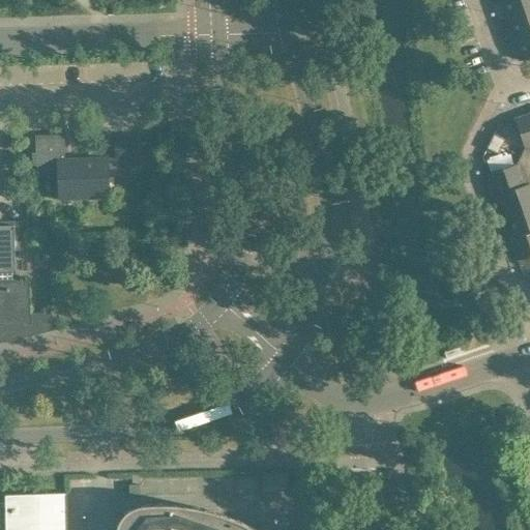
[(529,11),(529,0),(502,0),(509,19),(529,11)]
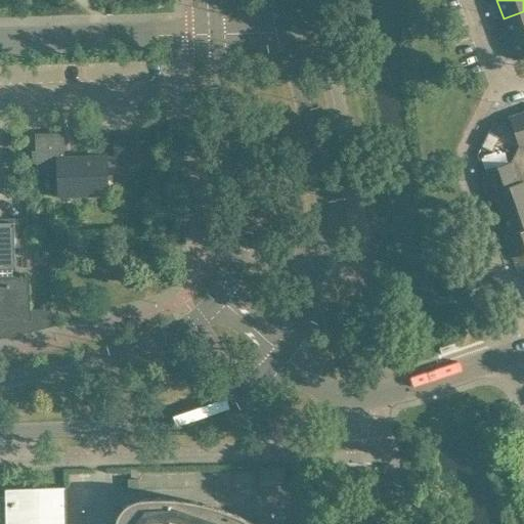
[(523,35),(523,11),(504,18),(511,40),(523,35)]
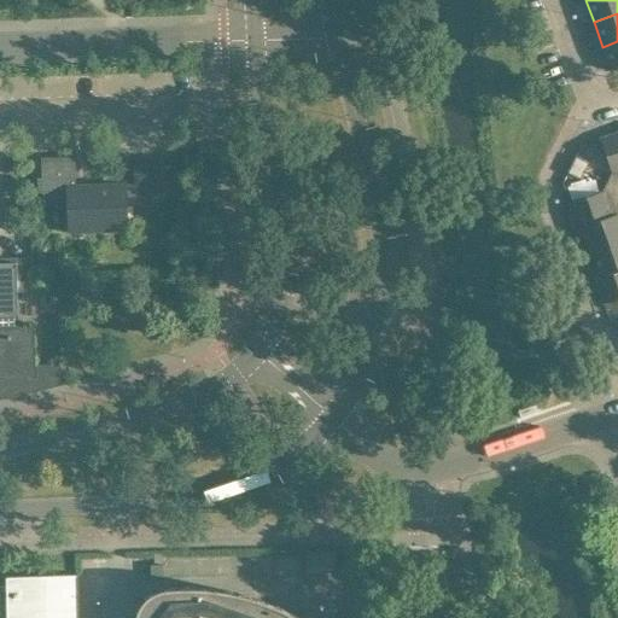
[(617,68),(617,41),(602,47),(611,71),(617,68)]
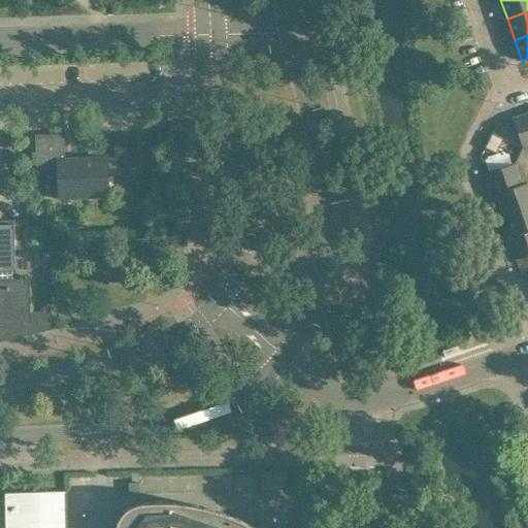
[(527,112),(513,119),(523,147),(519,155),(527,159),(527,112)]
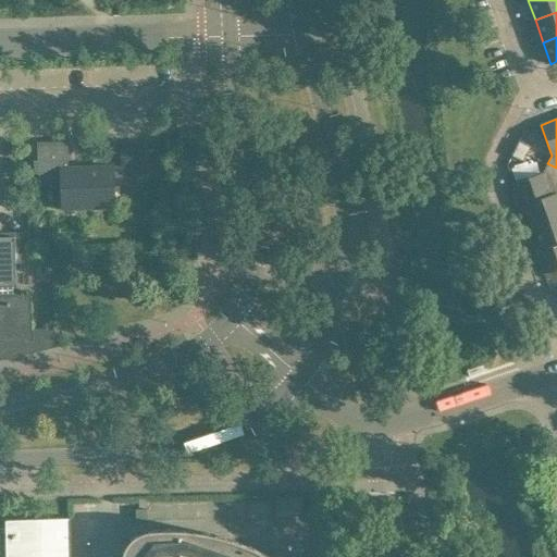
[(67,141),(37,143),(39,187),(61,186),(62,210),(63,210),(63,206),(78,206),(78,209),(114,208),(113,166),(77,168),(77,171),(69,171),(67,141)]
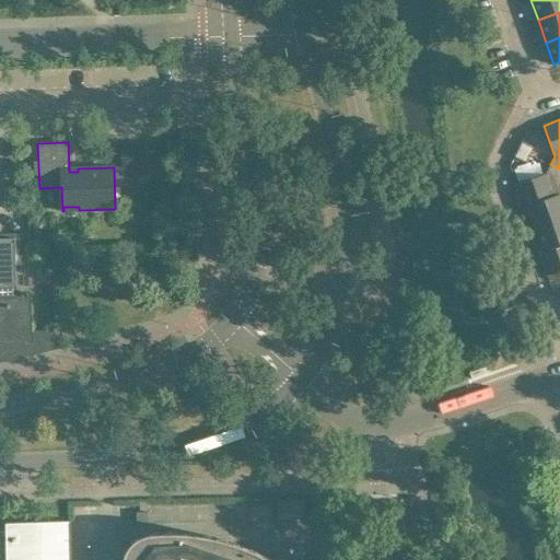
[(533,148),(522,142),(517,150),(529,155),(533,148)]
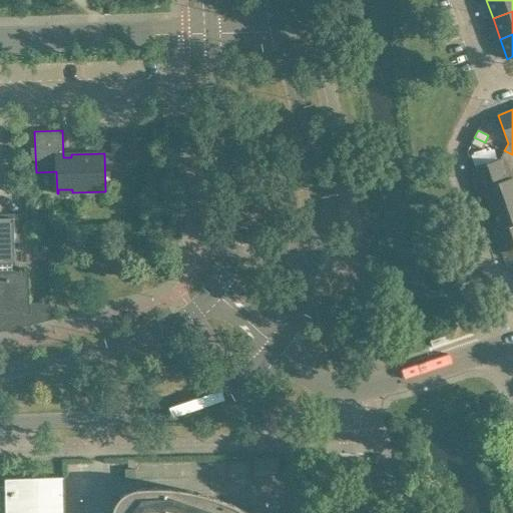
[(482,149),(485,142),(474,137),(471,144),(482,149)]
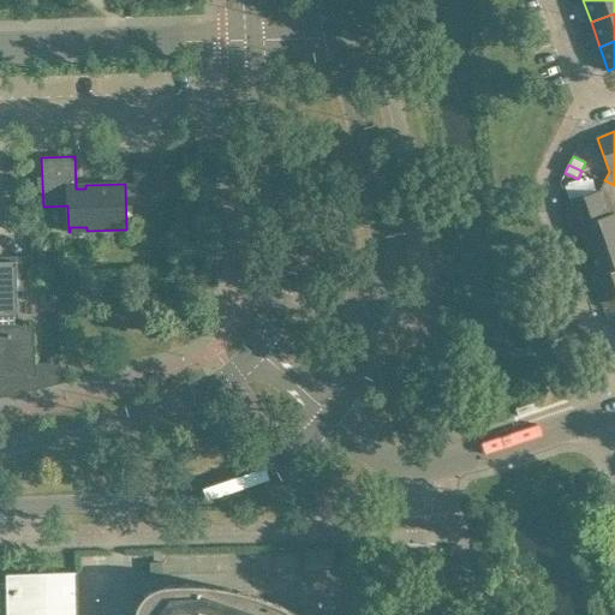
[(162,196),(161,166),(132,167),(133,197),(162,196)]
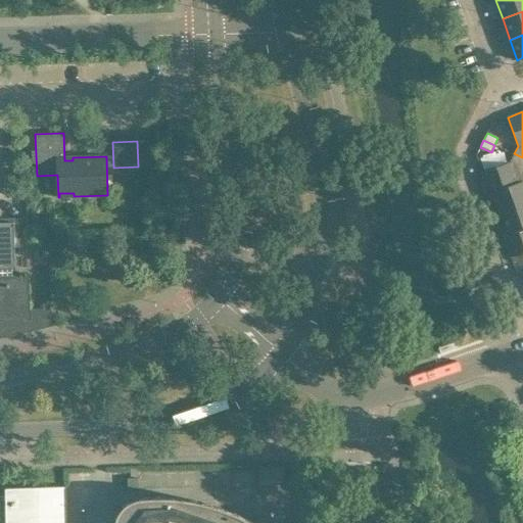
[(522,157),(514,153),(510,162),(481,172),(488,195),(493,193),(522,182),(522,157)]
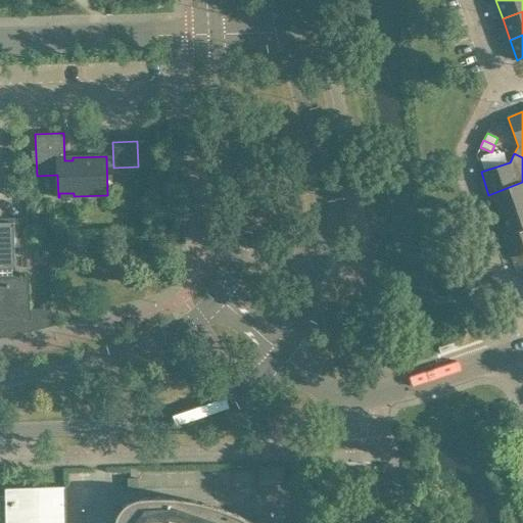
[(522,204),(522,182),(493,193),(500,214),(522,204)]
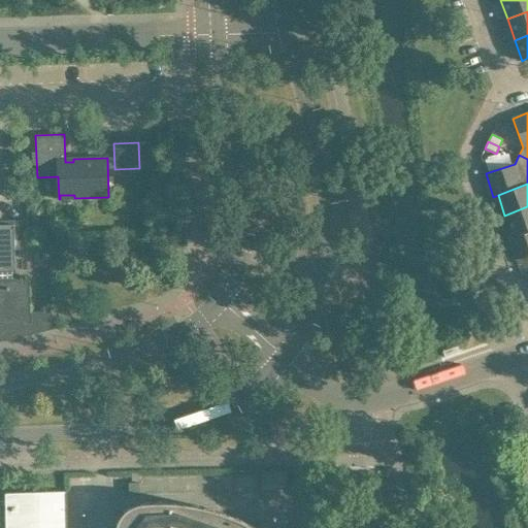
[(527,229),(527,206),(504,216),(512,235),(527,229)]
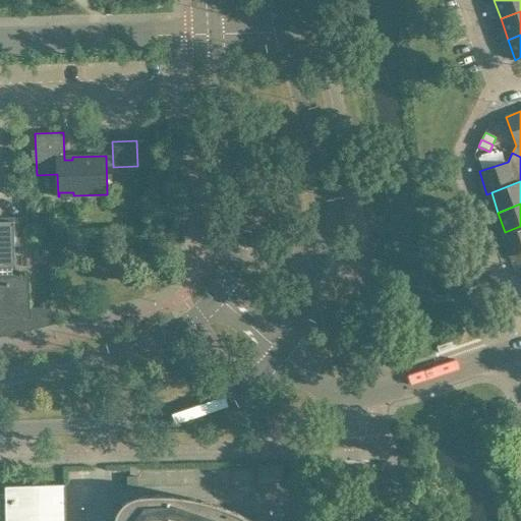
[(0,336),(33,330),(33,329),(56,323),(56,306),(32,307),(32,302),(30,302),(29,275),(23,275),(14,276),(14,263),(14,245),(27,245),(27,237),(26,217),(25,217),(25,222),(0,222),(0,336)]
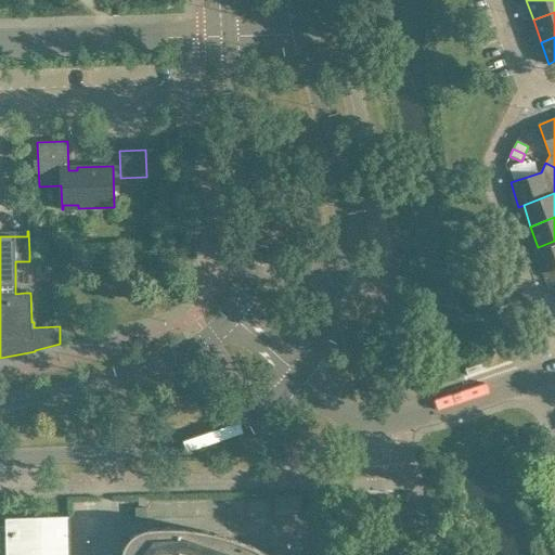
[(554,241),(538,247),(533,248),(542,273),(554,268),(554,241)]
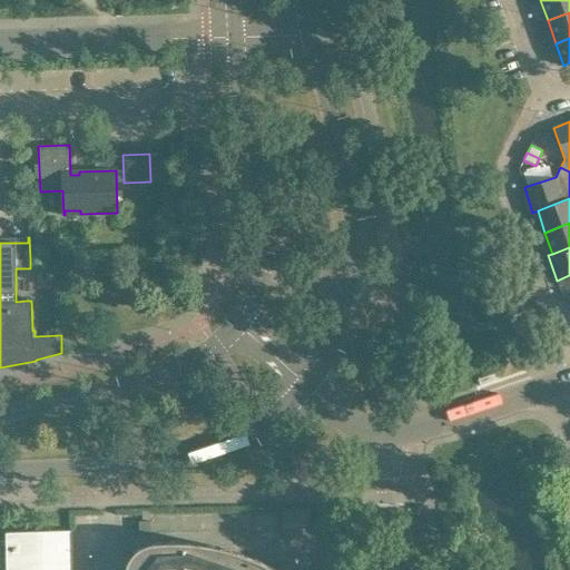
[(282,509),(283,529),(310,529),(308,509),(282,509)]
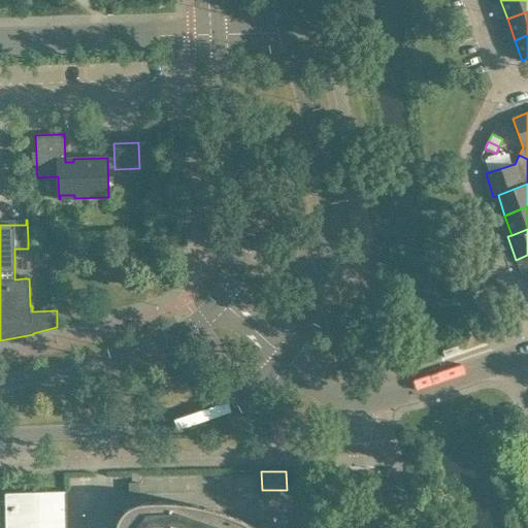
[(129,483),(129,494),(139,493),(139,483),(129,483)]
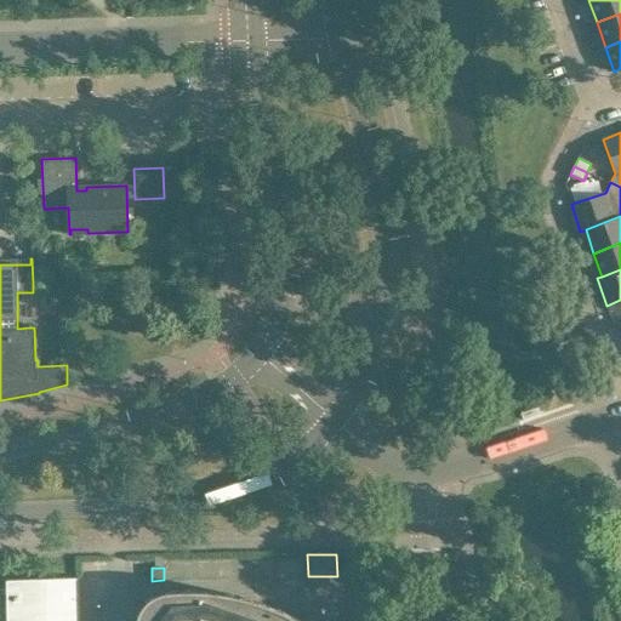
[(0,620),(78,620),(78,577),(6,579),(6,588),(0,587),(0,620)]
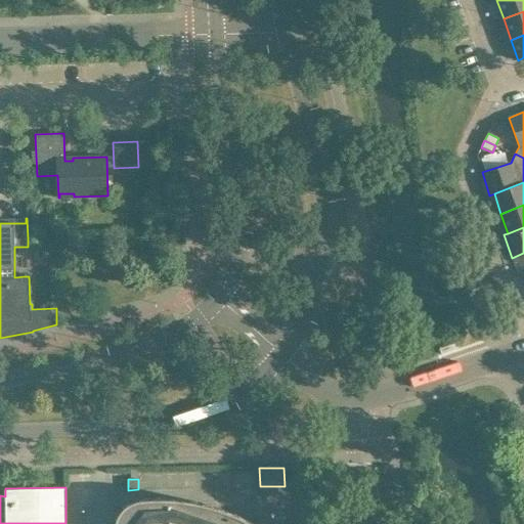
[(253,523),(251,523),(243,518),(238,516),(234,514),(220,509),(208,505),(198,503),(185,500),(174,499),(162,498),(150,498),(138,499),(131,503),(123,507),(118,514),(115,522),(115,523),(253,523)]
